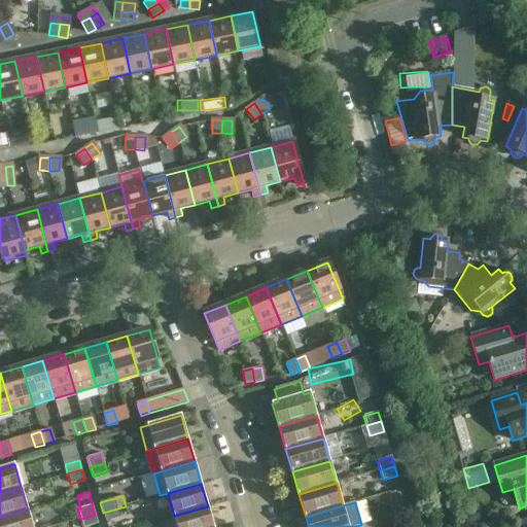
[(174,516),(177,526),(213,526),(208,506),(174,516)]
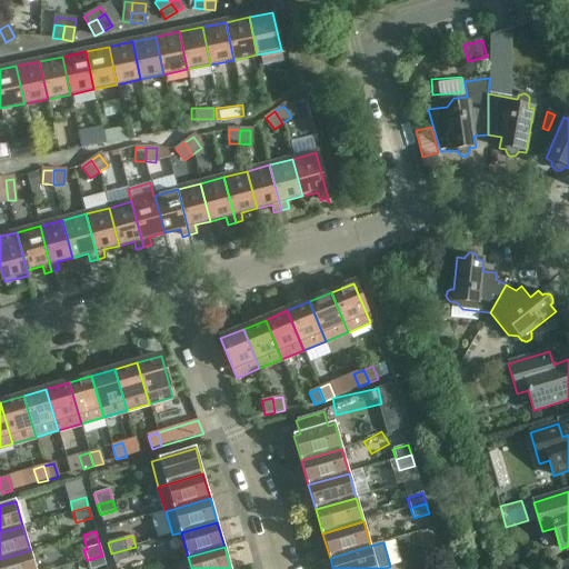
[(127,549),(111,553),(115,563),(130,559),(127,549)]
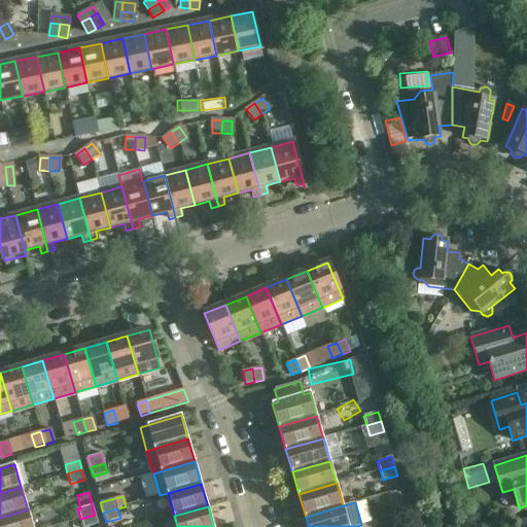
[(0,518),(0,526),(32,526),(28,510),(0,518)]
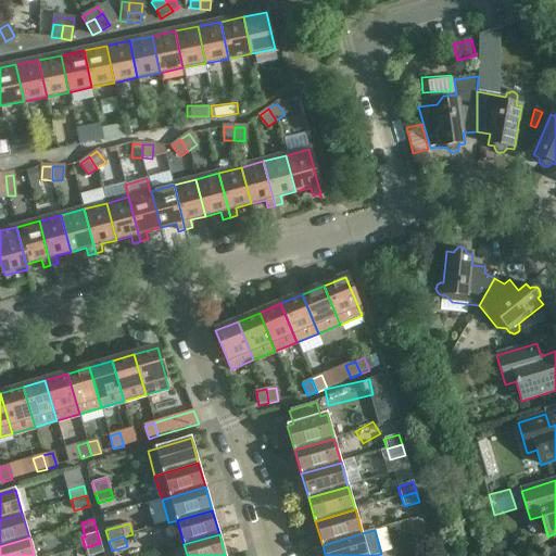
[(100,543),(85,547),(87,555),(92,555),(103,553),(100,543)]
